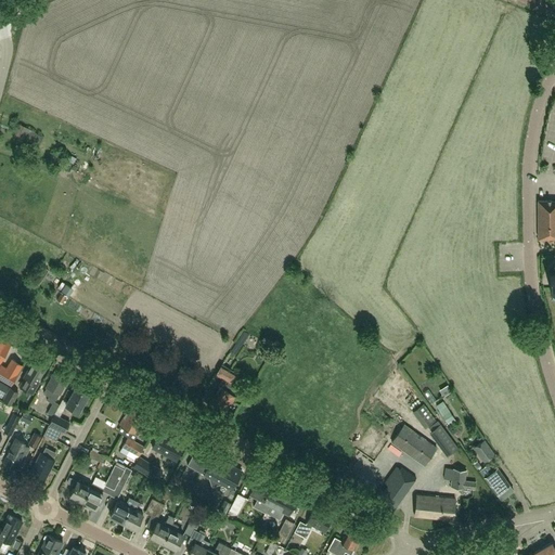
[(31,139),(34,133),(30,132),(31,129),(23,125),(18,134),(27,139),(28,137),(31,139)]
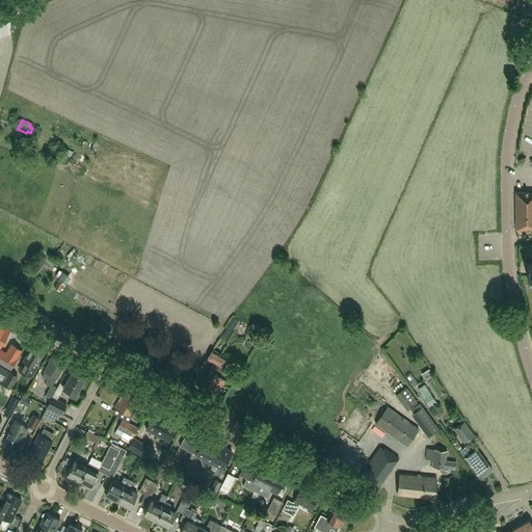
[(515,229),(531,229),(531,191),(515,192),(515,229)]
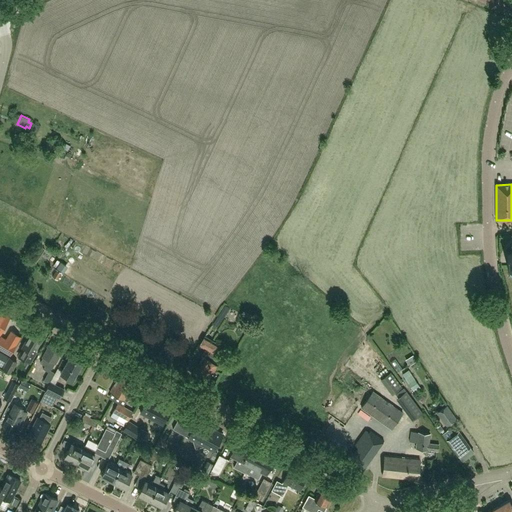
[(68,267),(61,262),(57,268),(64,273),(68,267)]
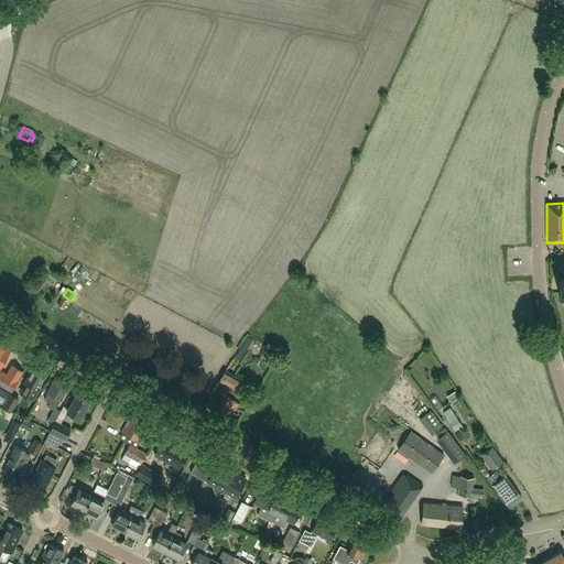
[(63,297),(58,305),(63,307),(67,301),(63,297)]
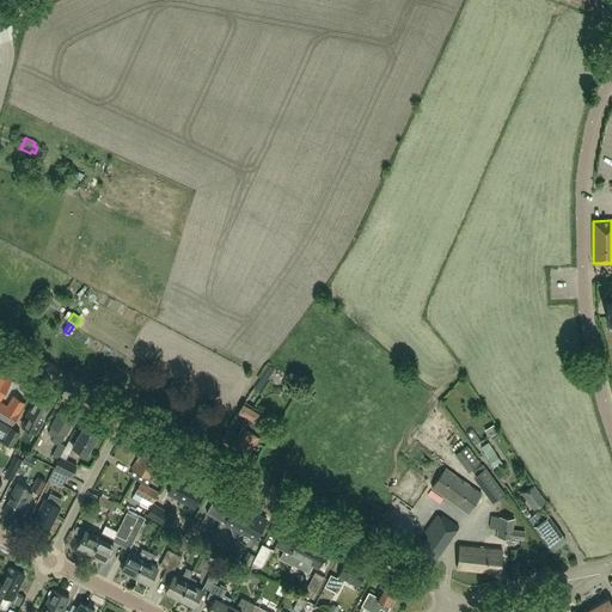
[(0,372),(0,397),(11,379),(0,372)]
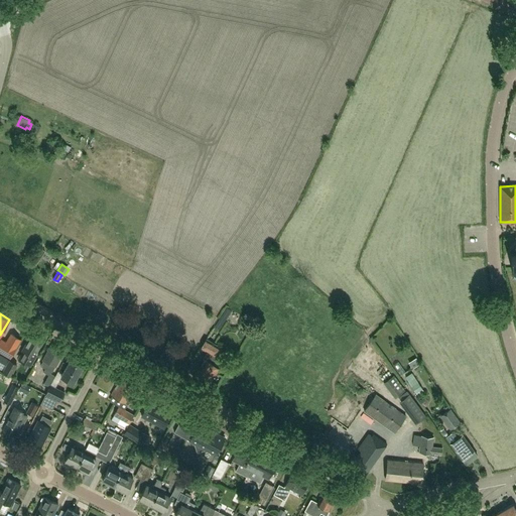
[(32,333),(22,350),(19,356),(25,360),(31,363),(36,354),(35,354),(43,339),(32,333)]
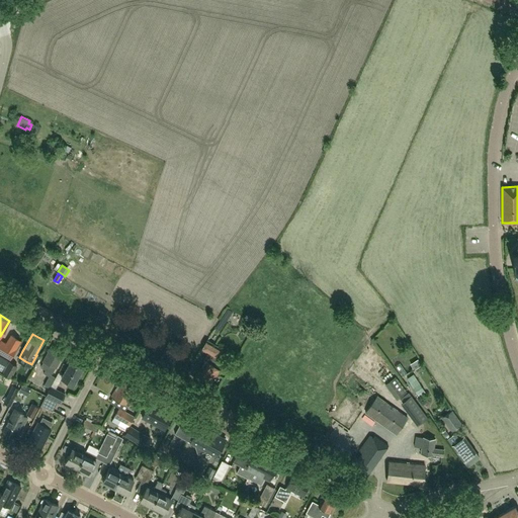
[(7,344),(1,340),(0,341),(0,352),(10,359),(15,349),(20,341),(12,336),(7,344)]
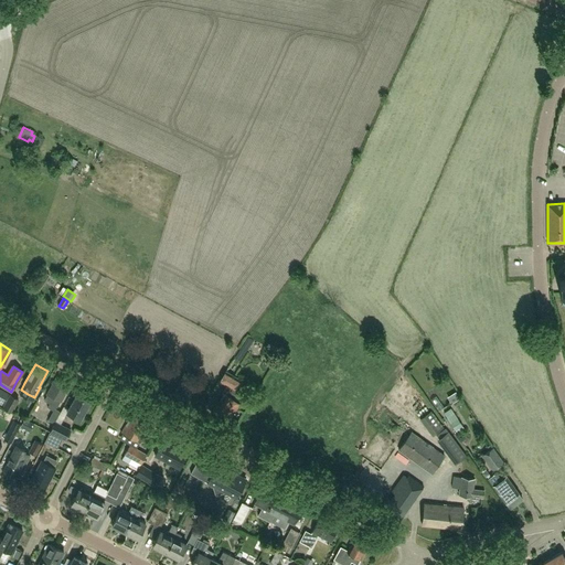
[(220,380),(226,384),(222,393),(223,393),(220,398),(222,401),(216,409),(223,413),(224,416),(227,418),(230,417),(231,418),(240,403),(242,404),(244,400),(235,395),(237,391),(234,388),(240,380),(226,371),(220,380)]
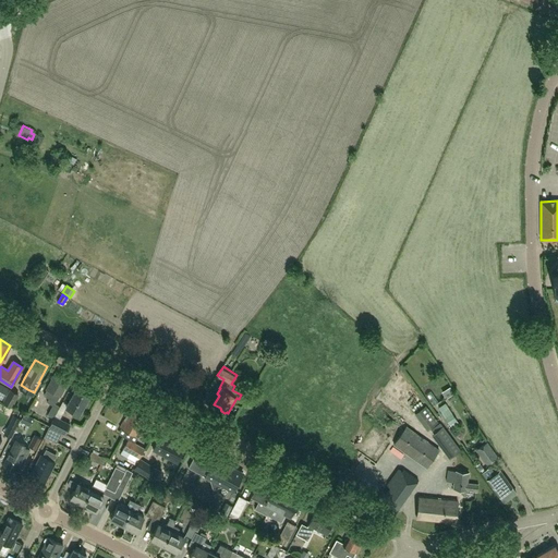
[(56,372),(46,389),(47,389),(44,396),(48,398),(46,402),(52,405),(47,415),(52,417),(59,407),(53,403),(55,401),(55,402),(58,396),(59,397),(69,379),(56,372)]
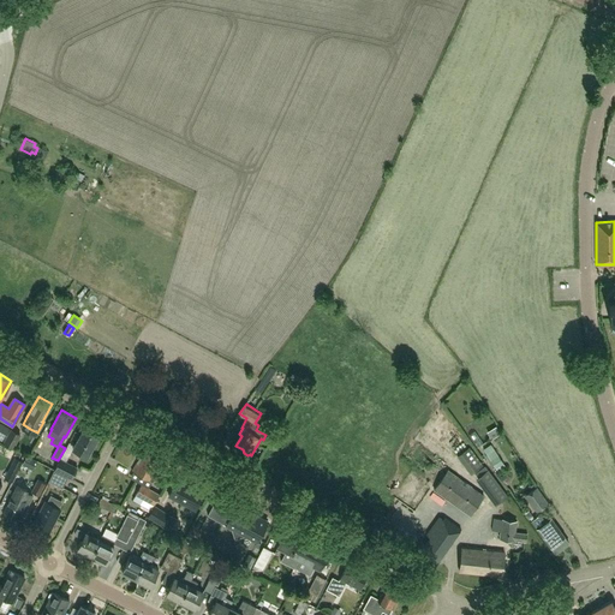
[(448,436),(455,431),(448,422),(442,427),(448,436)]
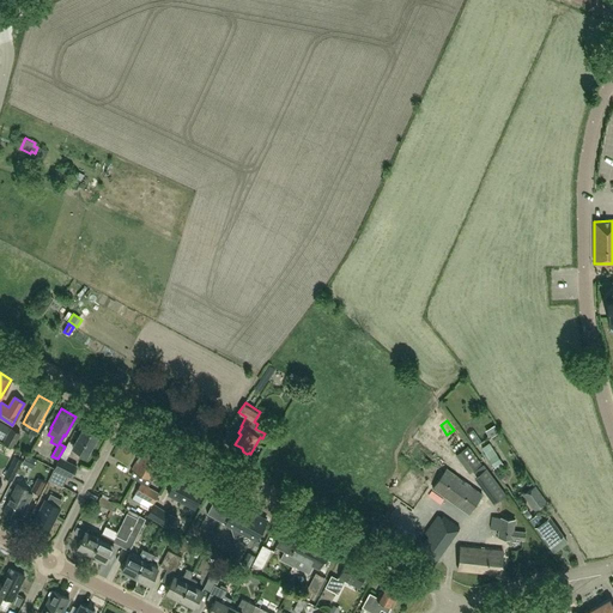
[(86,455),(99,430),(85,422),(73,447),(86,455)]
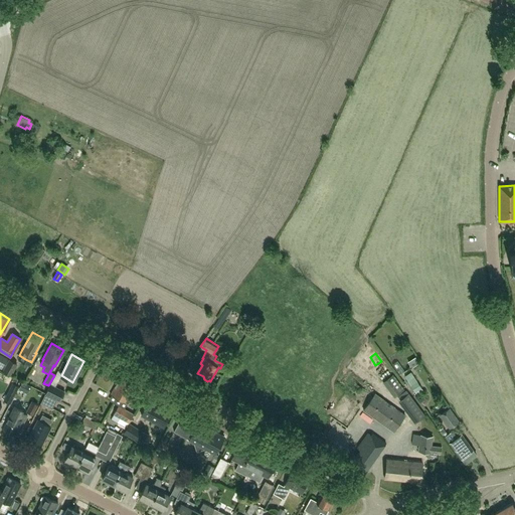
[(10,360),(4,371),(11,375),(17,363),(10,360)]
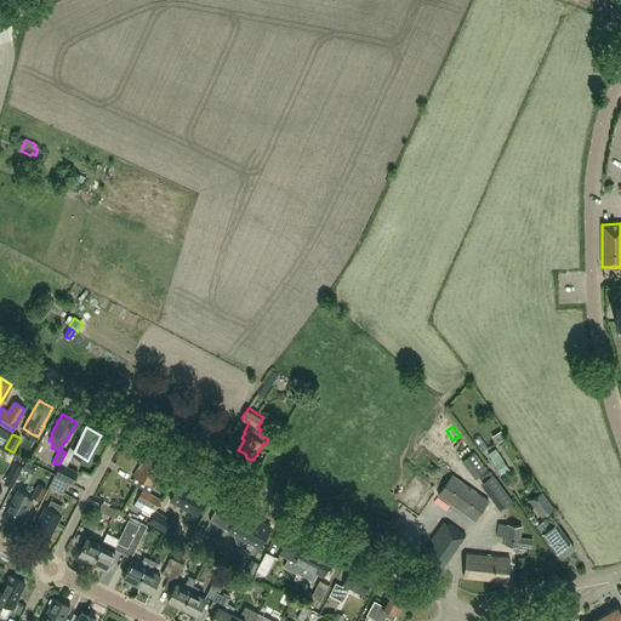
[(511,471),(496,449),(488,454),(502,477),(511,471)]
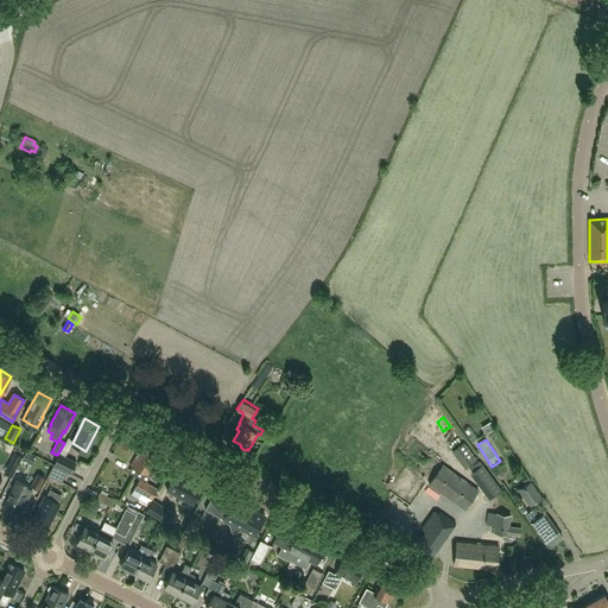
[(464,442),(453,450),(466,469),(477,460),(464,442)]
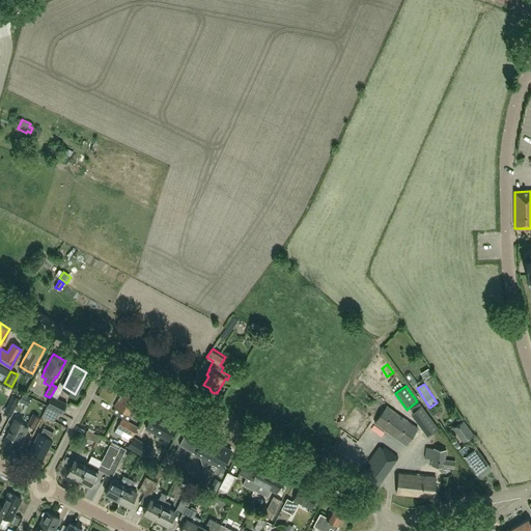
[(131,416),(140,400),(138,398),(140,396),(124,387),(114,407),(131,416)]
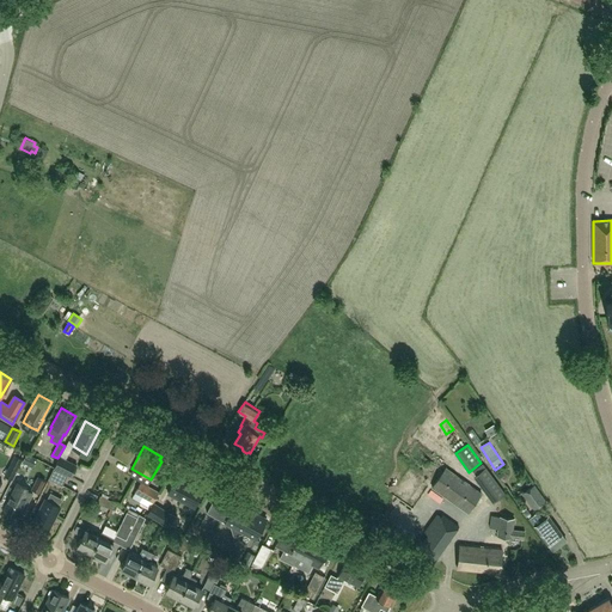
[(13,481),(24,459),(16,456),(5,476),(13,481)]
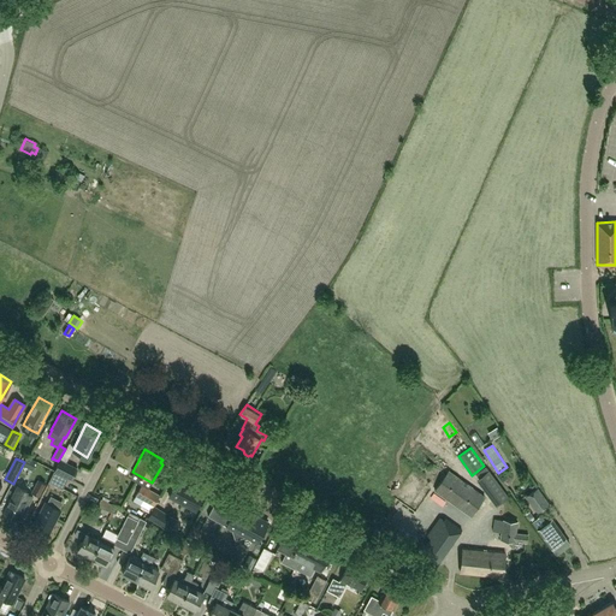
[(54,471),(69,478),(72,479),(77,468),(60,460),(54,471)]
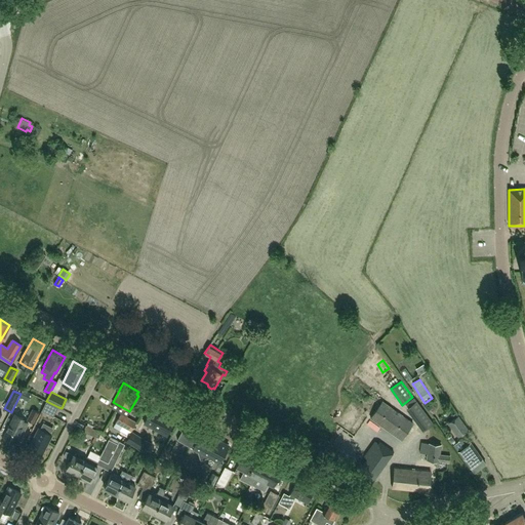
[(422,430),(433,423),(418,399),(408,405),(422,430)]
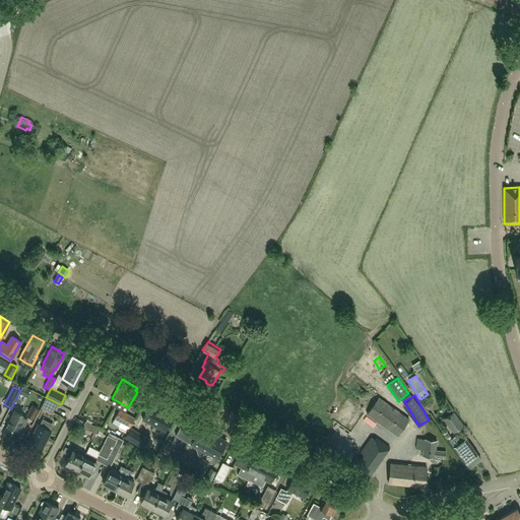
[(58,403),(46,397),(42,406),(53,412),(58,403)]
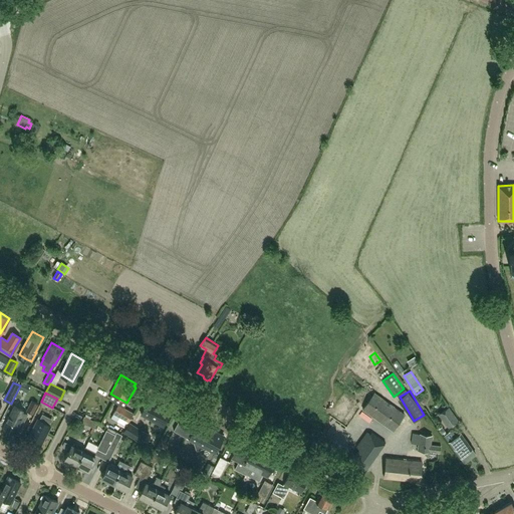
[(393,432),(405,414),(373,393),(361,410),(393,432)]
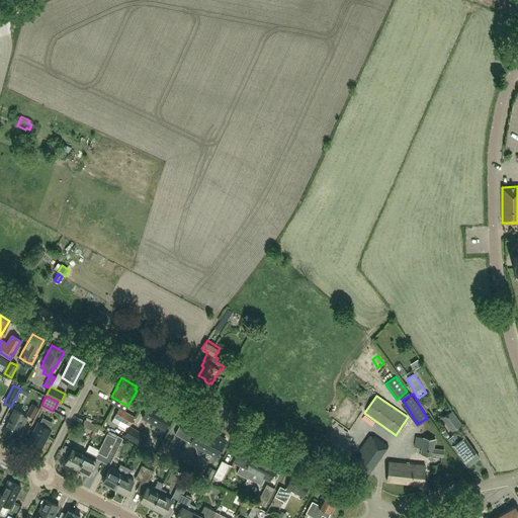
[(165,430),(172,415),(149,404),(142,418),(165,430)]
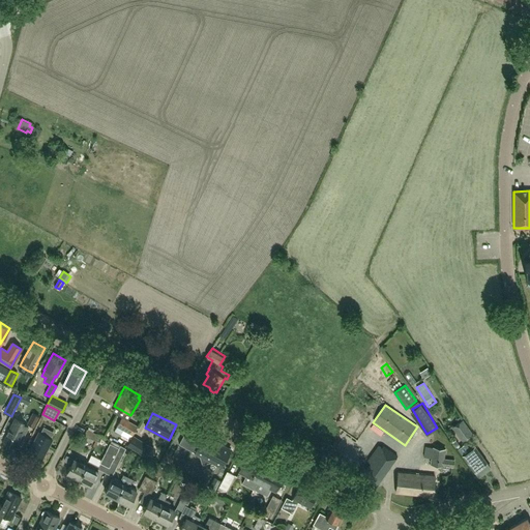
[(33,414),(28,424),(34,428),(39,417),(33,414)]
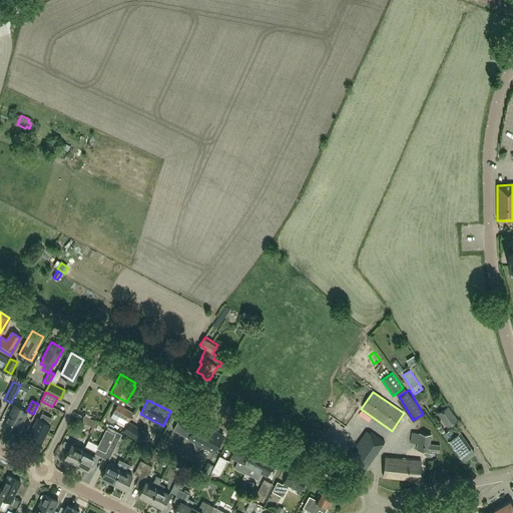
[(132,412),(118,404),(110,417),(125,425),(132,412)]
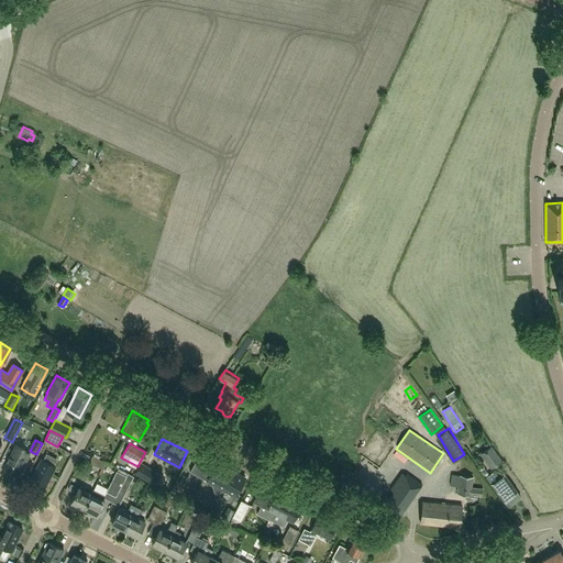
[(15,474),(19,467),(22,468),(29,453),(23,450),(24,449),(15,444),(3,468),(15,474)]
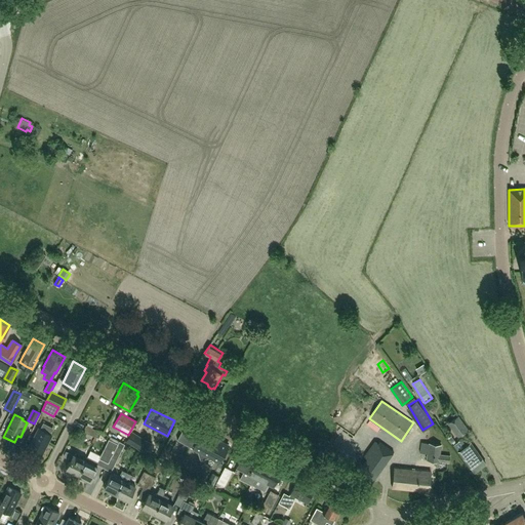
[(462,434),(468,430),(460,420),(457,416),(452,420),(447,423),(454,433),(457,437),(462,434)]
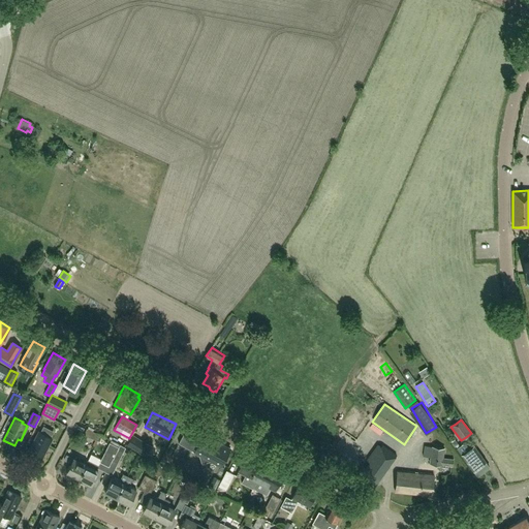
[(38,432),(28,453),(41,459),(52,438),(51,437),(53,432),(43,427),(40,433),(38,432)]
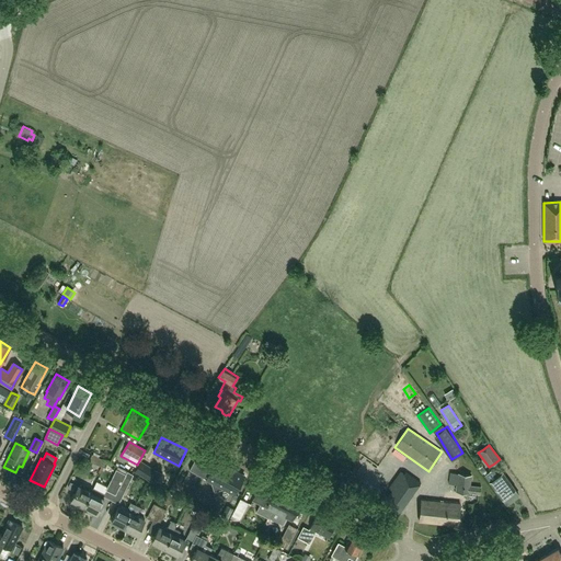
[(103,468),(106,460),(92,454),(89,460),(103,468)]
